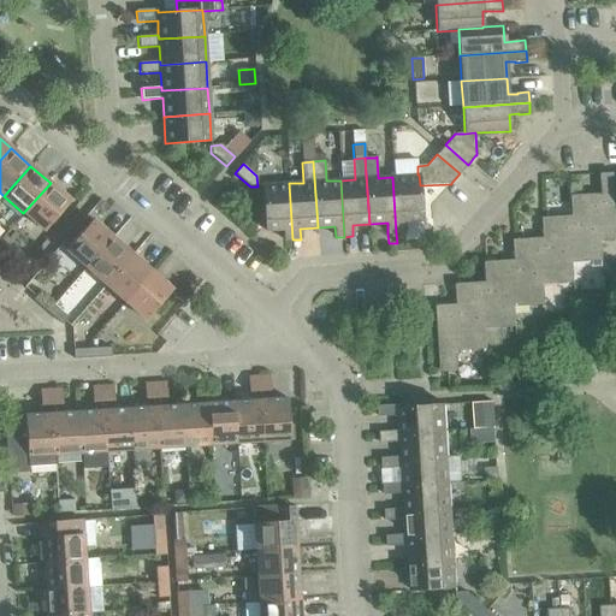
[(603,194),(584,195),(587,261),(603,260),(600,240),(615,238),(615,221),(612,173),(602,175),(603,194)]
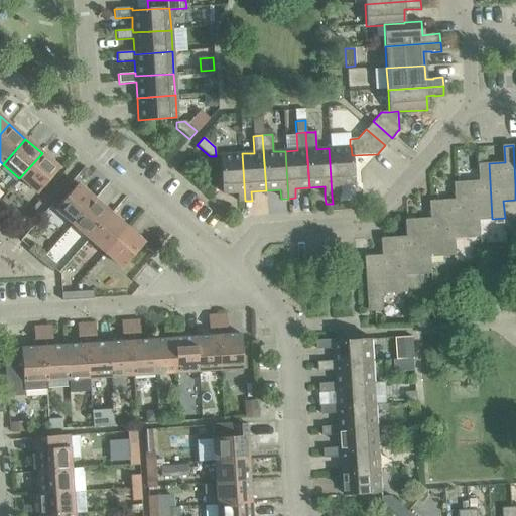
[(351,146),(350,146),(329,148),(332,196),(339,195),(339,185),(354,184),(352,155),(351,146)]
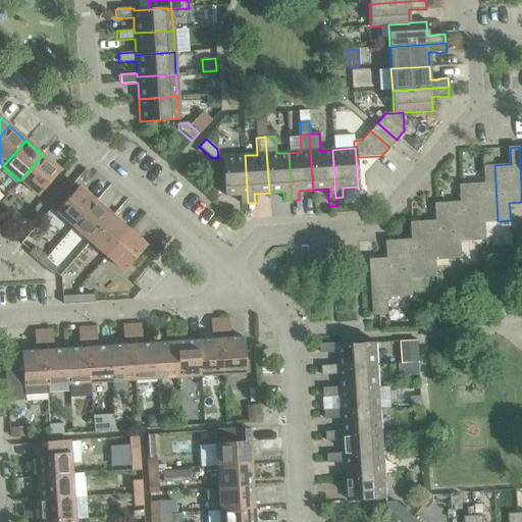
[(43,155),(19,180),(37,196),(60,170),(43,155)]
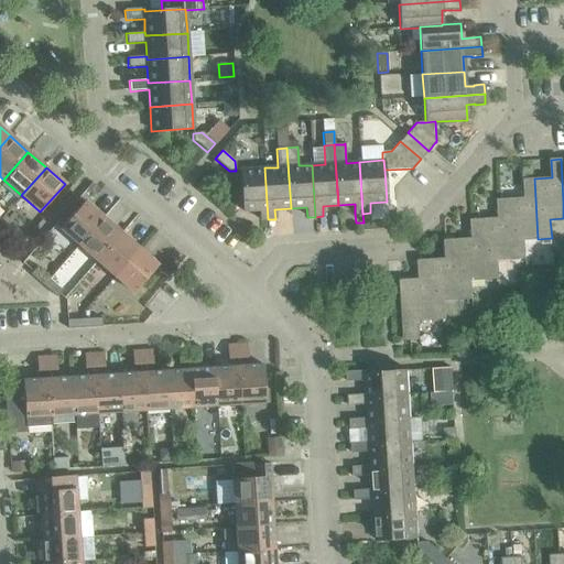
[(260,220),(268,219),(264,167),(240,170),(242,212),(259,210),(260,220)]
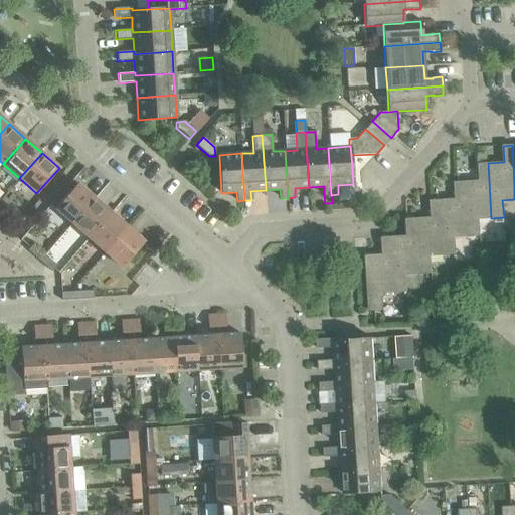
[(480,181),(464,182),(467,236),(480,236),(479,219),(491,218),(488,163),(479,164),(480,181)]
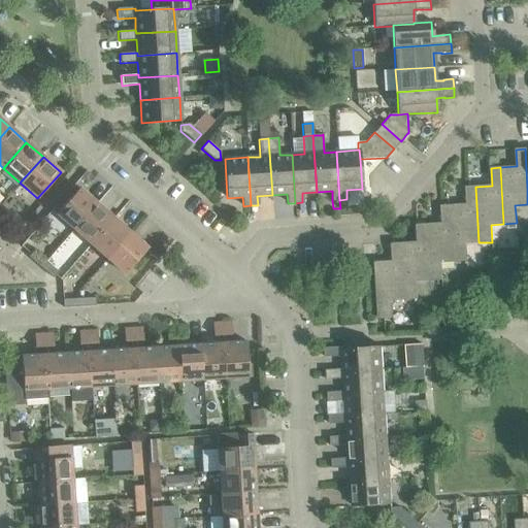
[(467,204),(451,205),(454,262),(467,261),(466,243),(479,242),(475,187),(466,187),(467,204)]
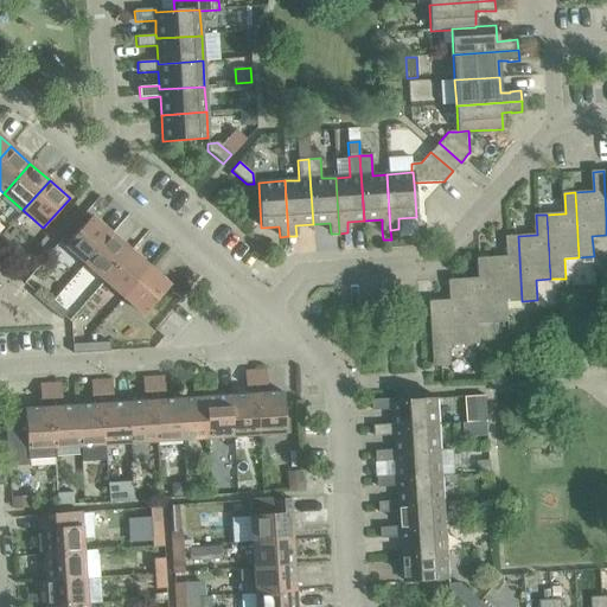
[(64,247),(84,264),(112,234),(91,216),(64,247)]
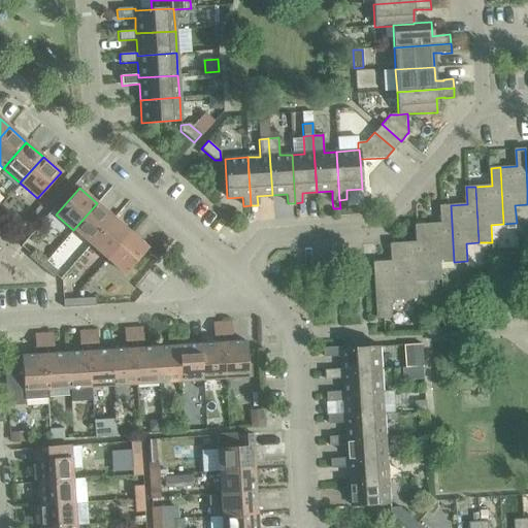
[(73,230),(91,244),(113,219),(97,203),(73,230)]
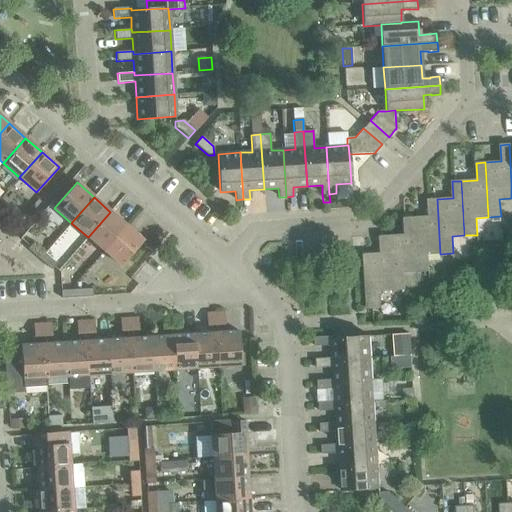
[(429,217),(413,218),(416,272),(429,271),(427,255),(440,254),(437,199),(428,200),(429,217)]
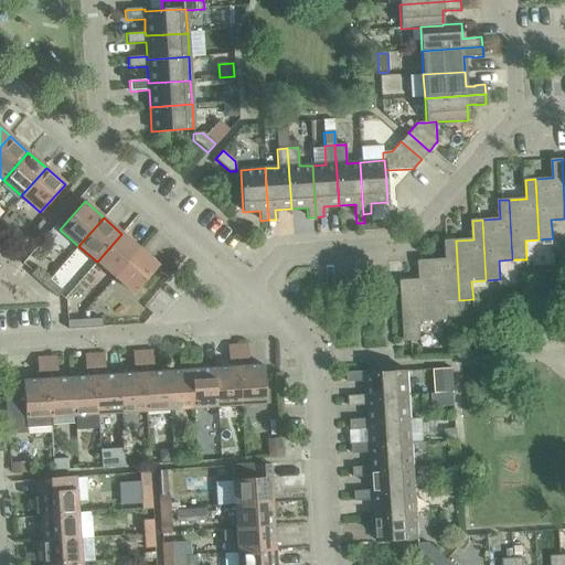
[(97,262),(115,277),(139,249),(121,234),(97,262)]
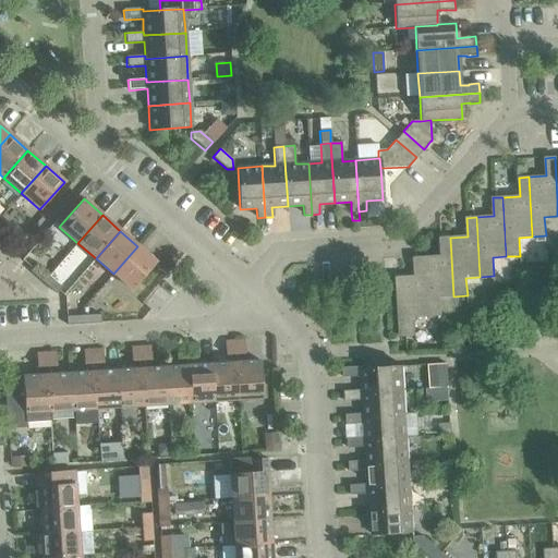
[(441,256),(423,257),(427,317),(441,316),(439,298),(453,296),(450,238),(440,238),(441,256)]
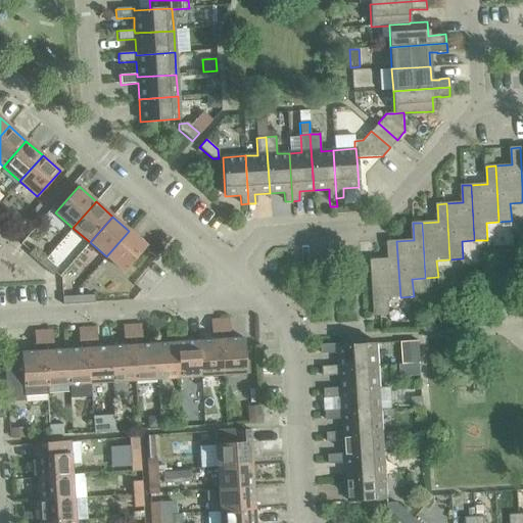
[(129,231),(106,256),(124,272),(146,246),(129,231)]
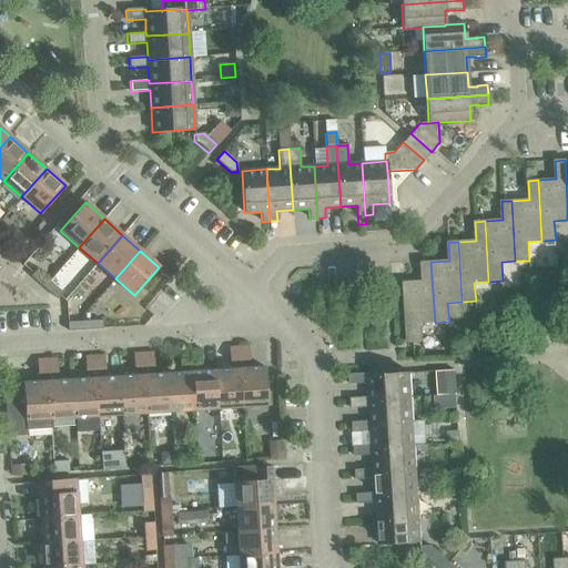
[(435,323),(430,262),(421,263),(422,281),(404,282),(407,343),(422,342),(421,323),(435,323)]
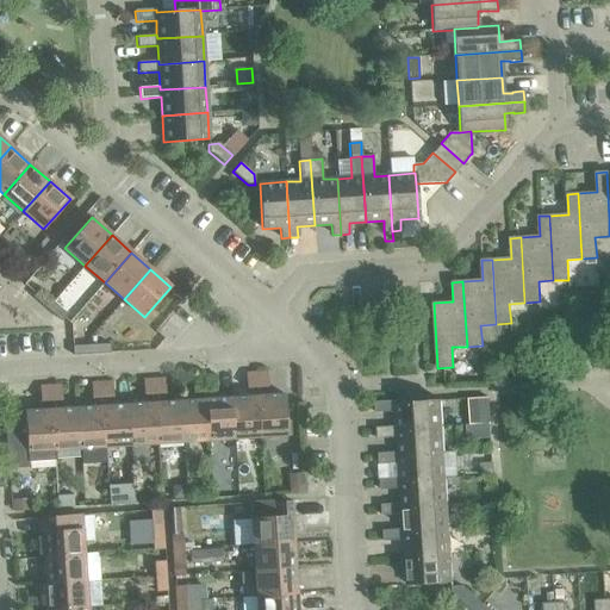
[(32,297),(47,310),(53,303),(39,290),(32,297)]
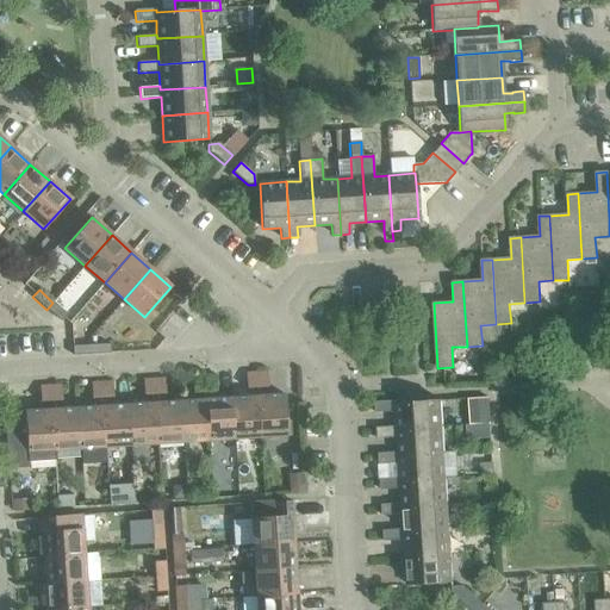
[(53,303),(47,310),(61,322),(67,315),(53,303)]
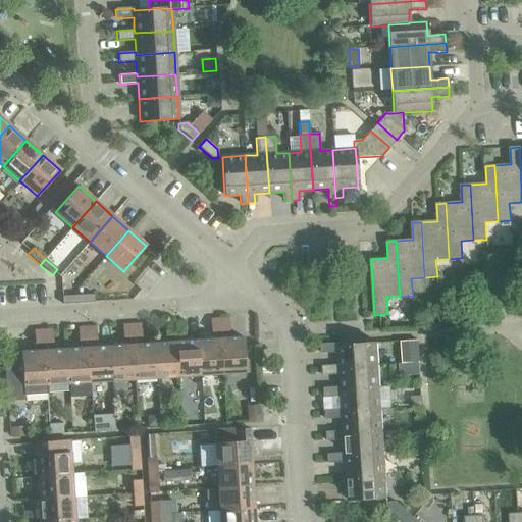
[(94,295),(77,296),(79,304),(94,303),(94,295)]
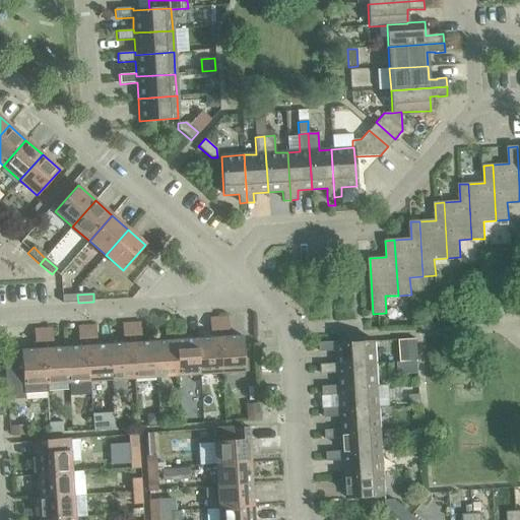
[(78,303),(77,295),(62,296),(62,304),(78,303)]
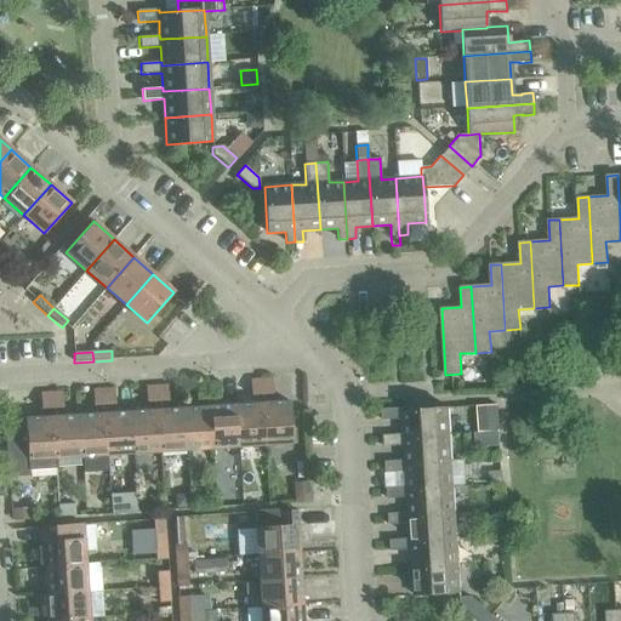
[(272,379),(261,380),(261,396),(272,394),(272,379)]
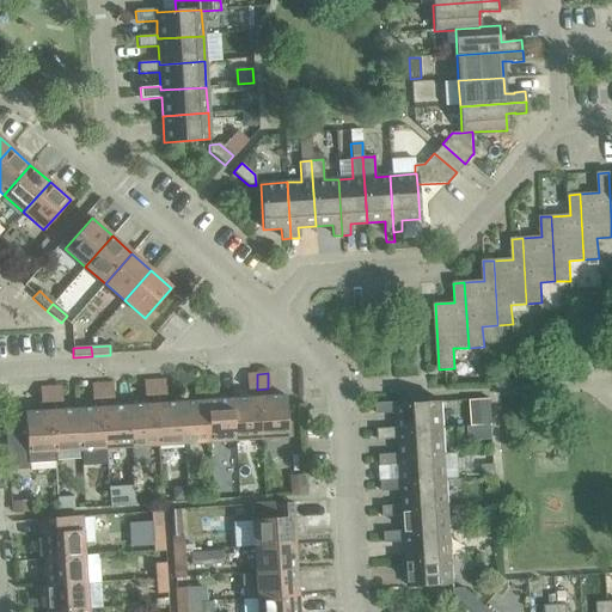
[(257,390),(257,374),(246,374),(248,390),(257,390)]
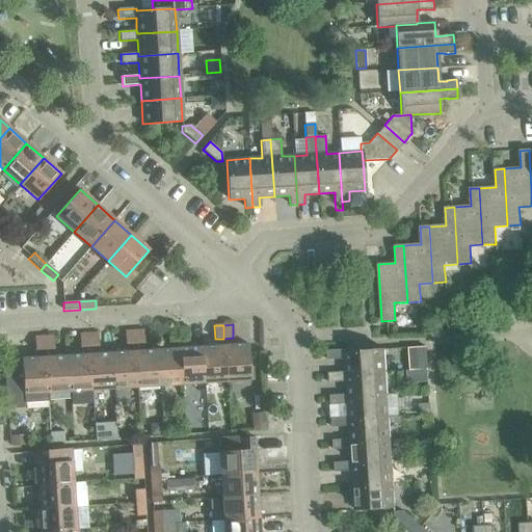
[(188,327),(179,328),(179,341),(188,341),(188,327)]
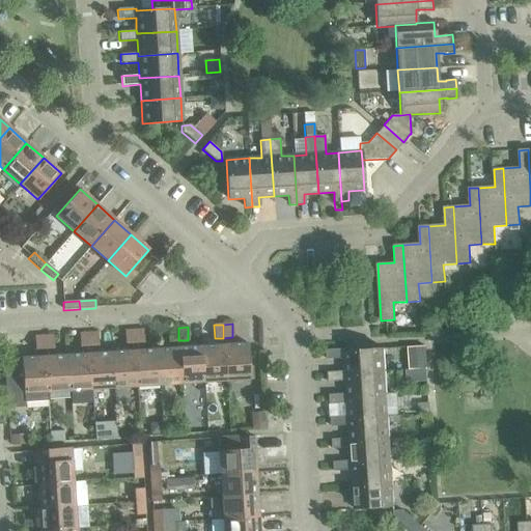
[(178,340),(178,328),(169,328),(169,341),(178,340)]
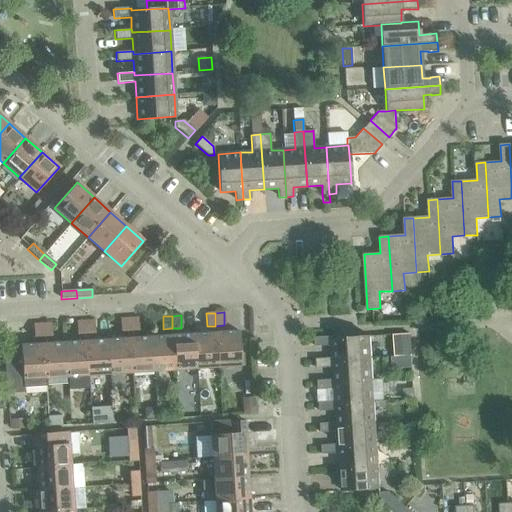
[(129,331),(128,318),(119,319),(120,332),(129,331)]
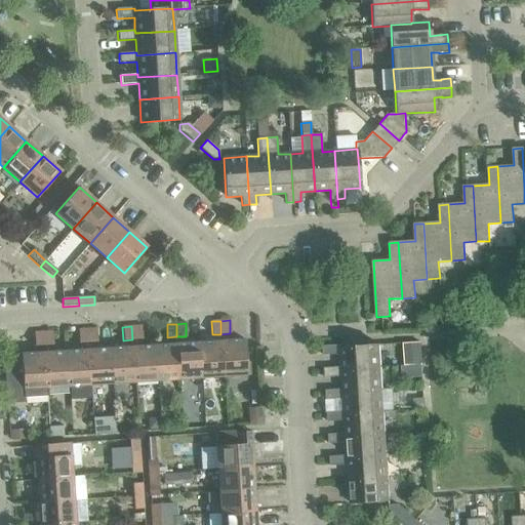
[(140,326),(131,326),(132,339),(142,338),(140,326)]
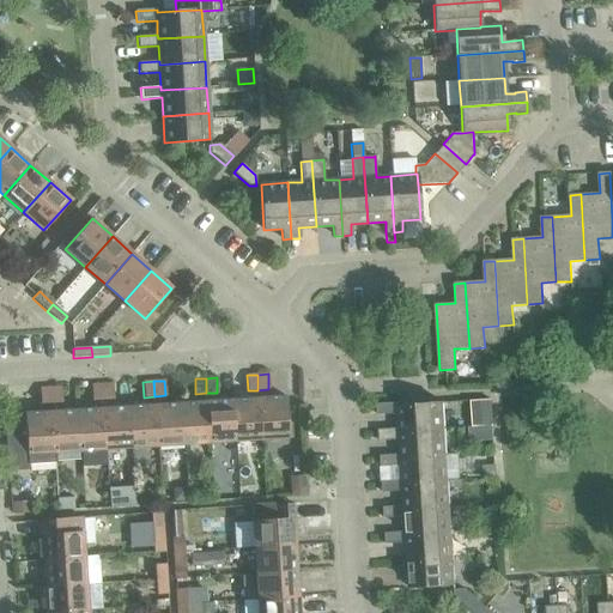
[(113,383),(102,384),(103,400),(113,399),(113,383)]
